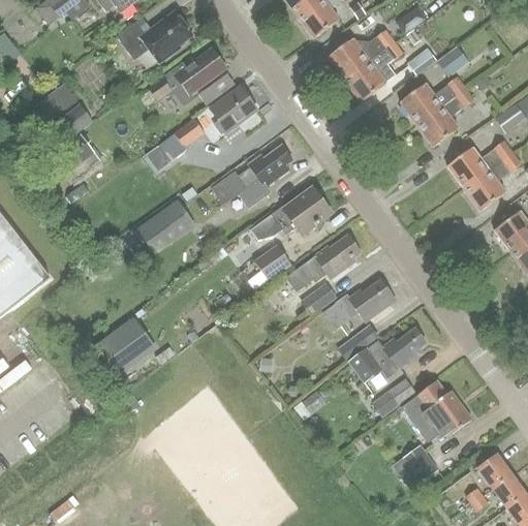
[(43,0),(35,6),(49,25),(82,0),(43,0)]
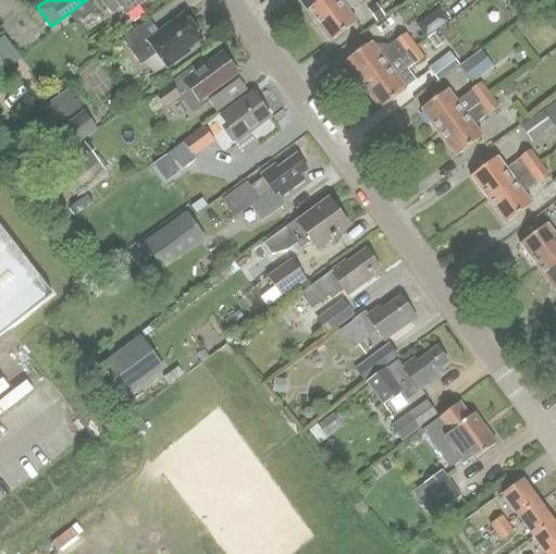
[(101,0),(110,11),(120,4),(126,13),(143,0),(101,0)]
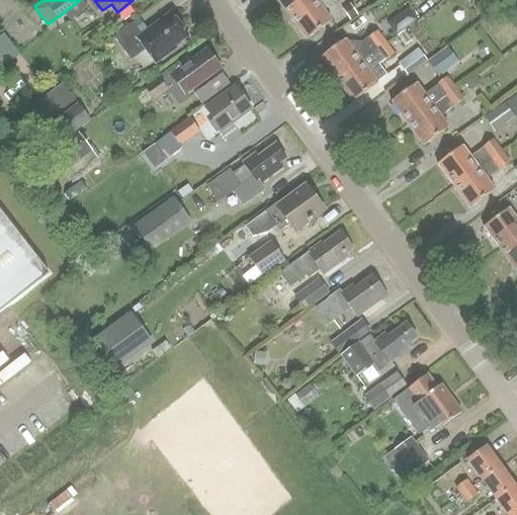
[(279,0),(290,15),(310,0),(279,0)]
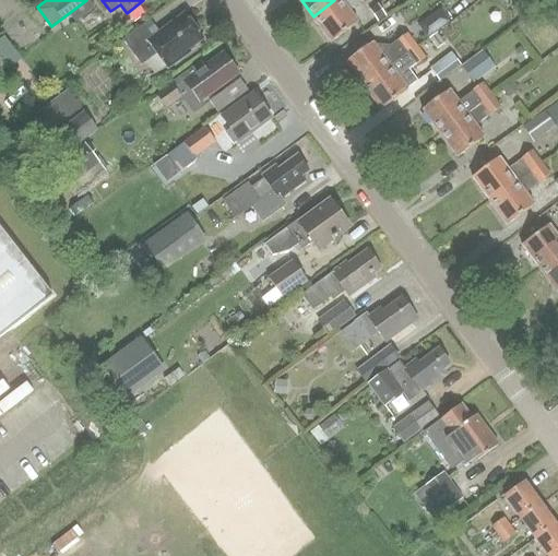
[(334,0),(313,16),(331,40),(348,27),(358,21),(349,8),(360,0),(334,0)]
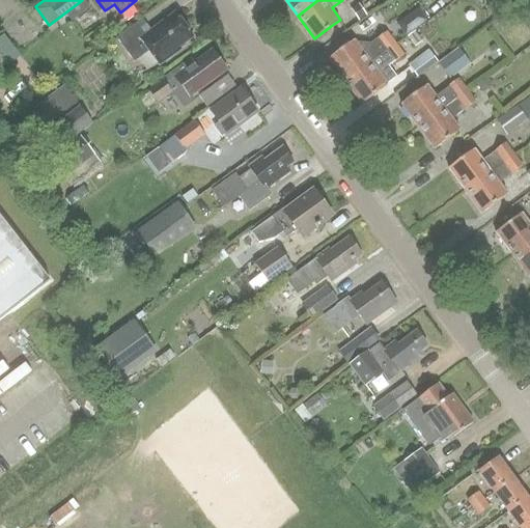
[(366,6),(361,0),(352,7),(358,18),(369,9),(367,6),(366,6)]
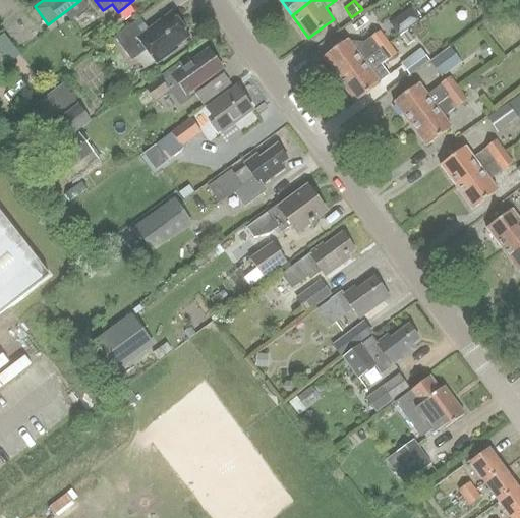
[(412,22),(420,16),(412,6),(404,12),(412,22)]
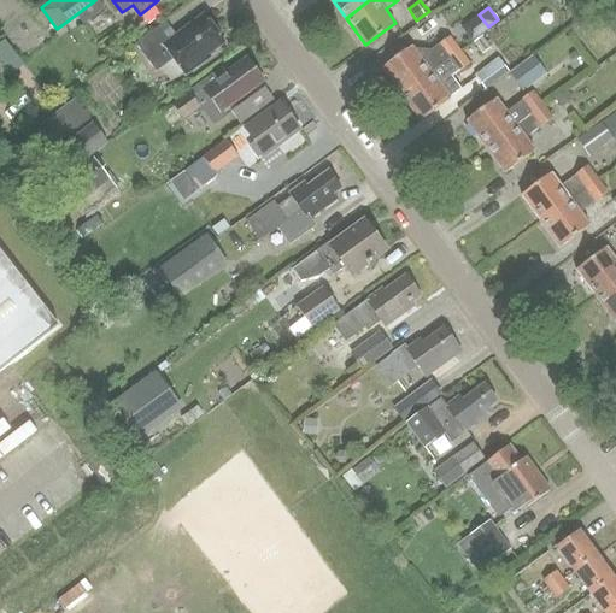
[(204,13),(175,34),(165,19),(135,42),(156,70),(172,58),(185,74),(210,56),(209,53),(224,41),(204,13)]
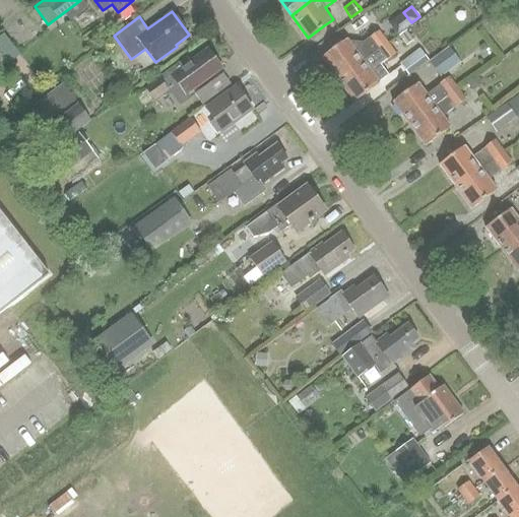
[(406,28),(399,34),(407,43),(413,39),(406,28)]
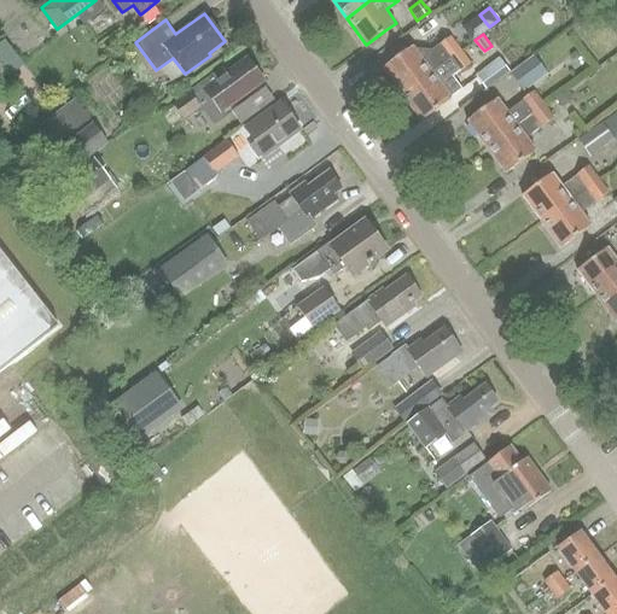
[(452,35),(440,42),(449,57),(461,48),(452,35)]
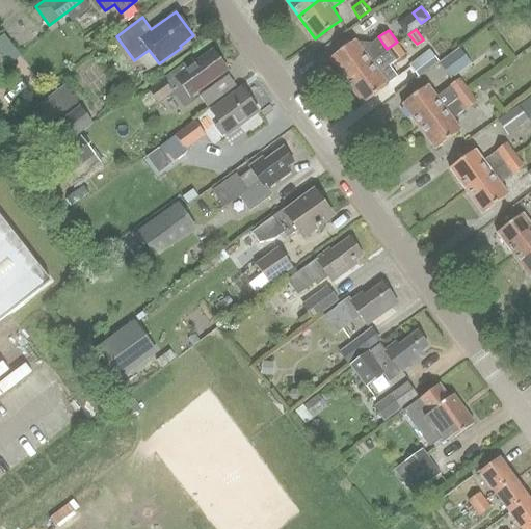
[(0,32),(0,51),(5,59),(15,52),(0,32)]
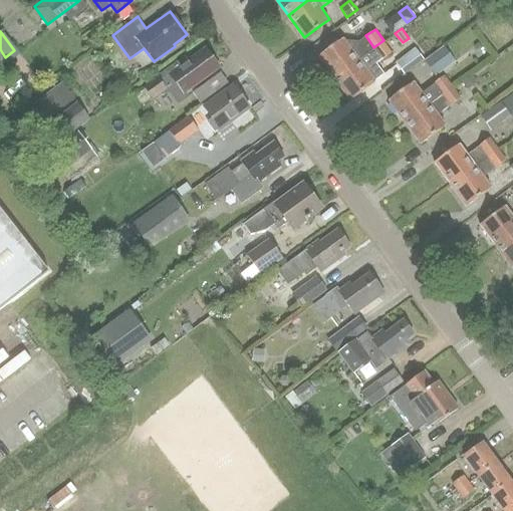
[(343,36),(318,54),(334,76),(373,47),(365,35),(359,40),(350,46),(344,38),(343,36)]
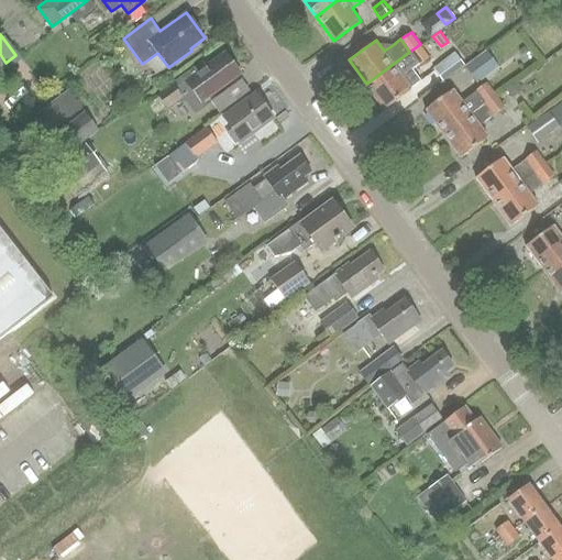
[(420,44),(409,52),(418,64),(429,56),(420,44)]
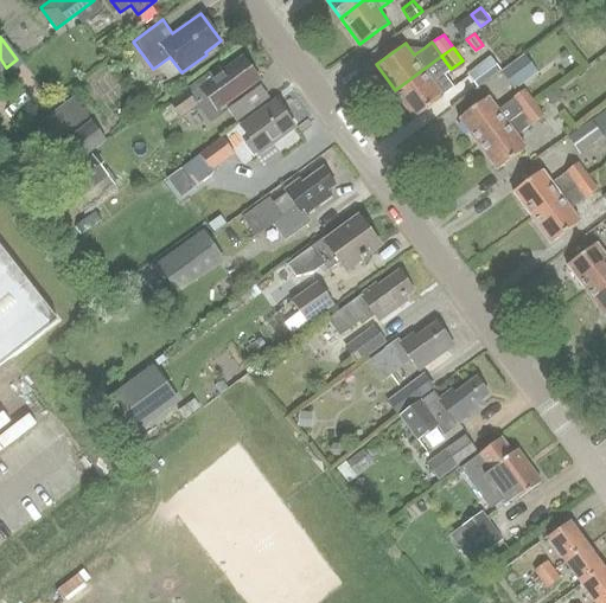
[(511,82),(534,64),(524,52),(502,70),(511,82)]
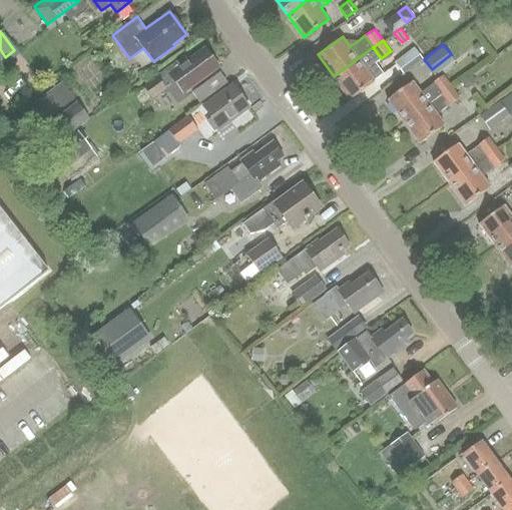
[(188,95),(184,90),(219,64),(205,46),(188,59),(185,54),(145,84),(146,85),(154,96),(167,87),(179,101),(188,95)]
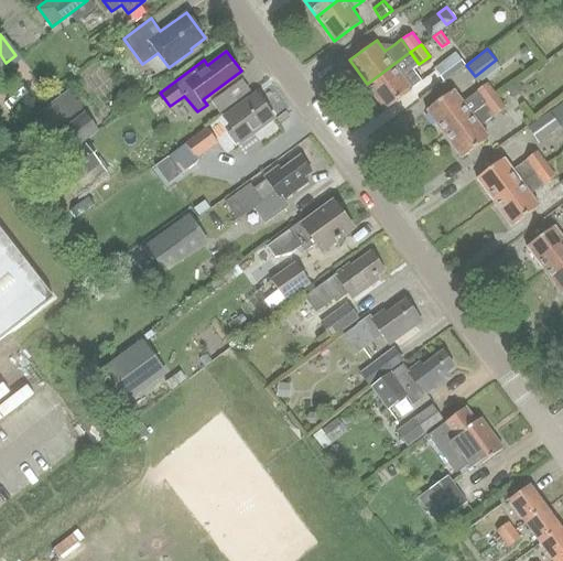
[(456,51),(434,67),(444,78),(465,63),(456,51)]
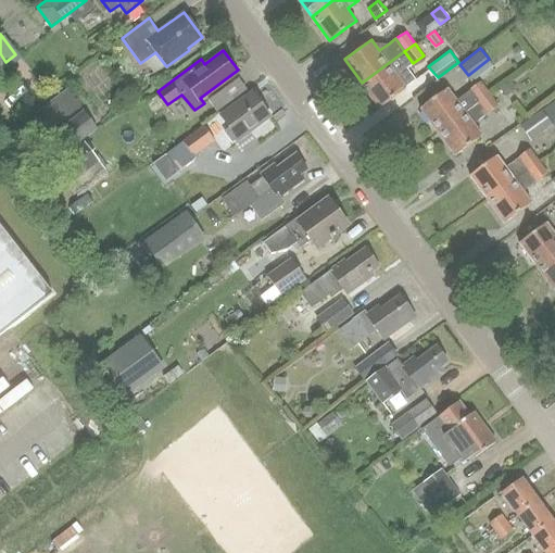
[(404,51),(362,83),(379,107),(406,87),(405,86),(416,78),(407,66),(413,63),(404,51)]
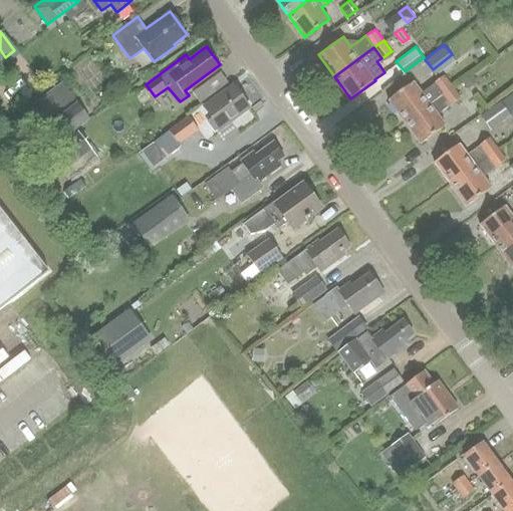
[(478,79),(473,72),(463,79),(468,87),(478,79)]
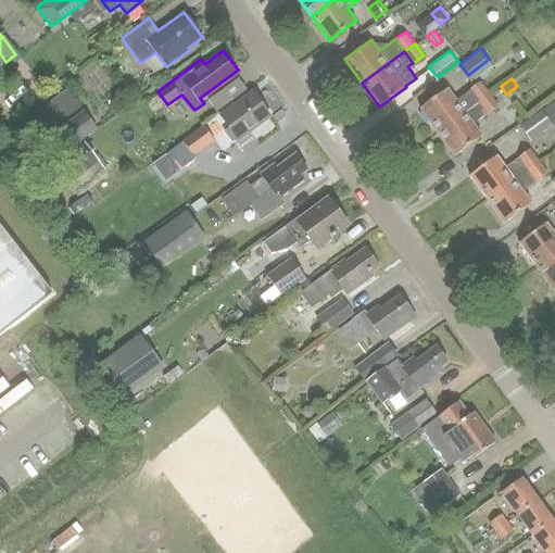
[(421,105),(438,129),(489,91),(480,79),(469,87),(470,89),(456,99),(448,86),(421,105)]
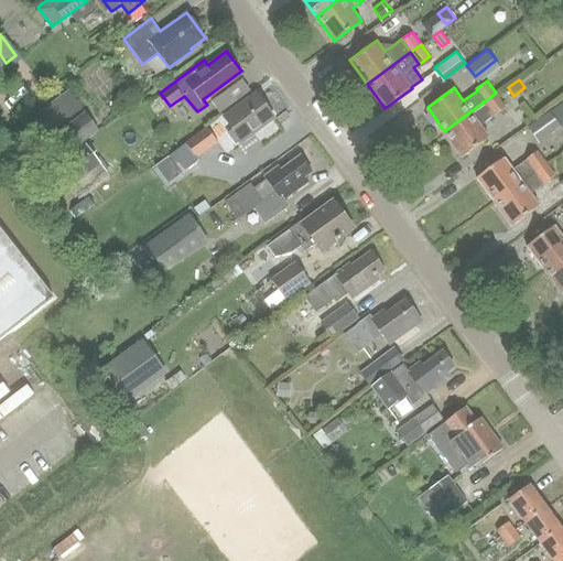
[(69,87),(33,115),(46,132),(83,106),(69,87)]
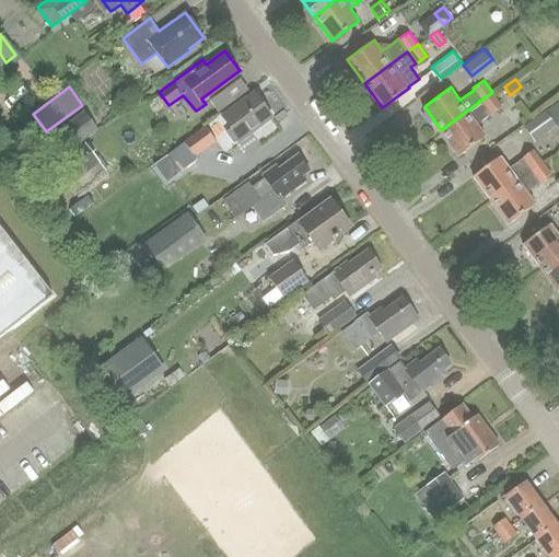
[(225,114),(243,138),(274,115),(255,91),(225,114)]
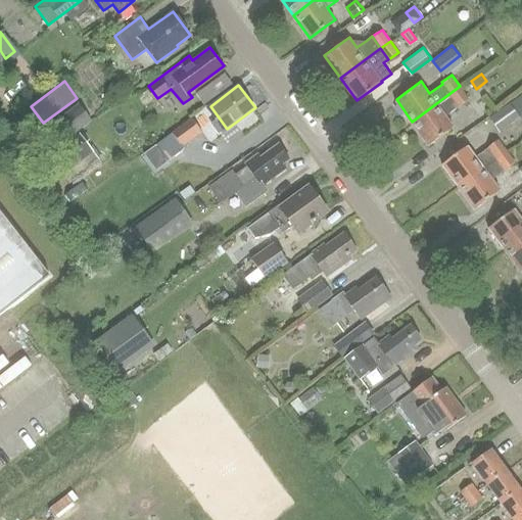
[(412,122),(428,143),(454,125),(445,113),(459,104),(469,97),(460,86),(412,122)]
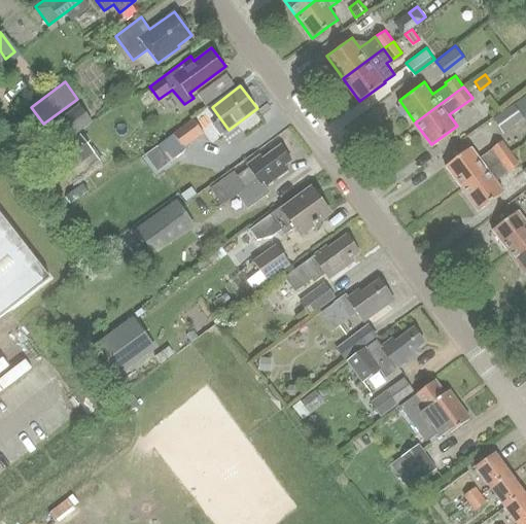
[(159,99),(150,88),(137,98),(146,109),(159,99)]
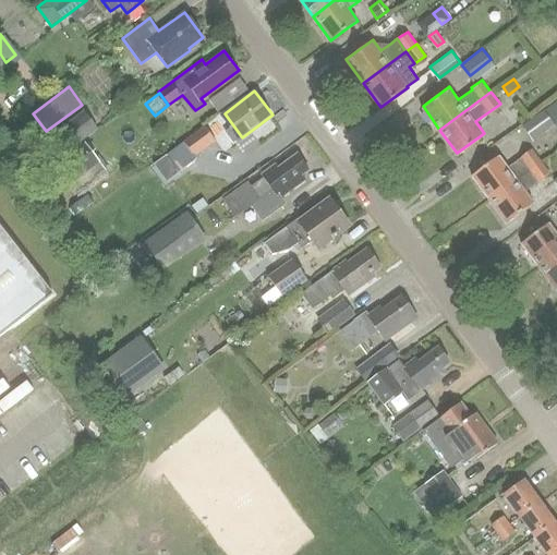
[(84,108),(49,135),(62,153),(98,127),(84,108)]
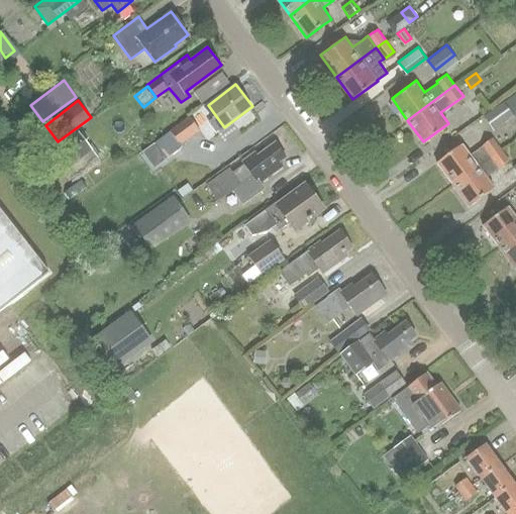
[(514,114),(504,100),(483,115),(493,129),(514,114)]
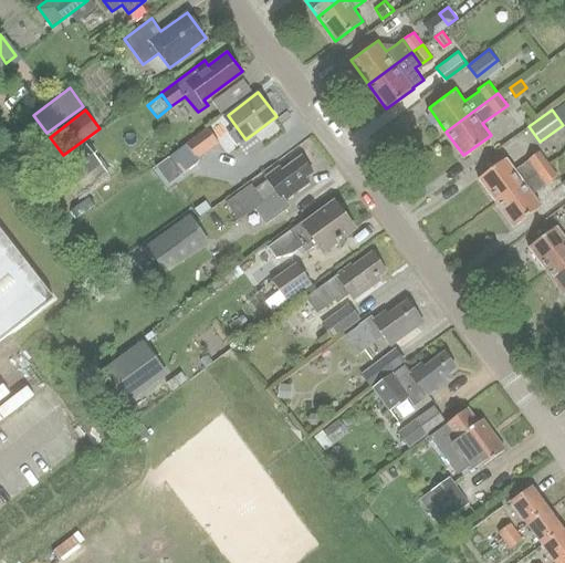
[(171,183),(186,170),(203,157),(201,155),(220,139),(209,125),(158,165),(171,183)]
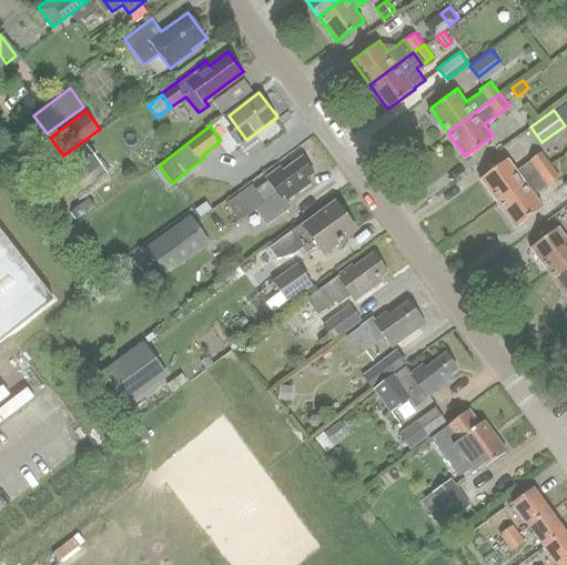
[(87,143),(54,168),(69,187),(101,162),(87,143)]
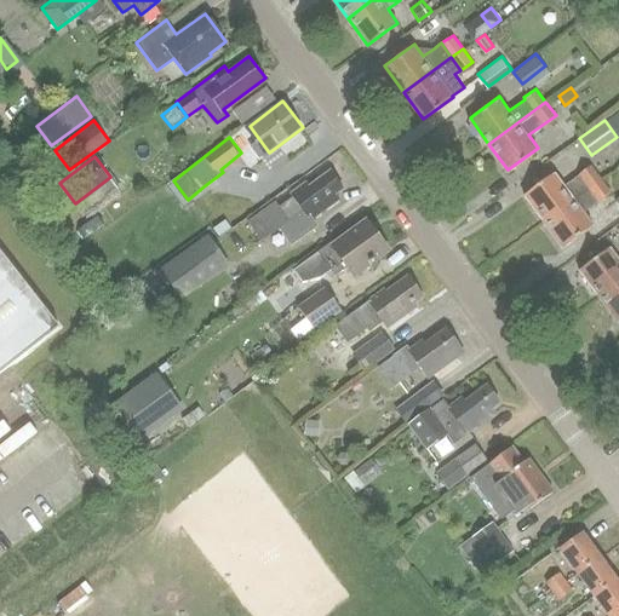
[(525,193),(544,218),(601,177),(590,162),(578,171),(579,172),(563,184),(554,171),(525,193)]
